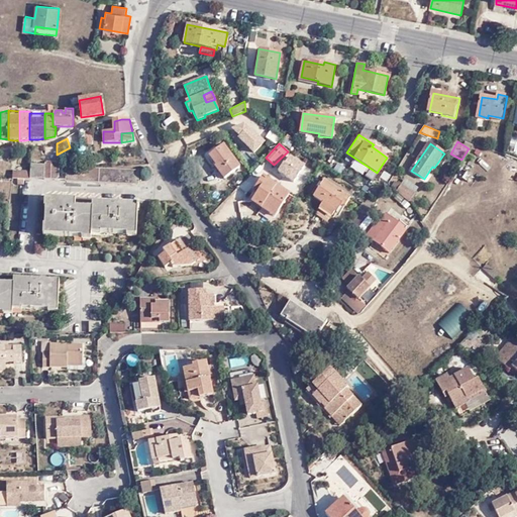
[(217,147),(209,156),(216,164),(209,169),(219,182),(234,170),(217,147)]
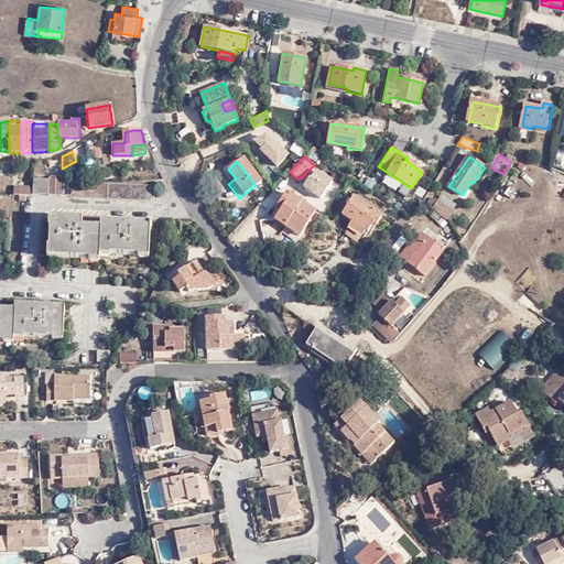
[(513,163),(511,162),(503,174),(506,175),(513,163)]
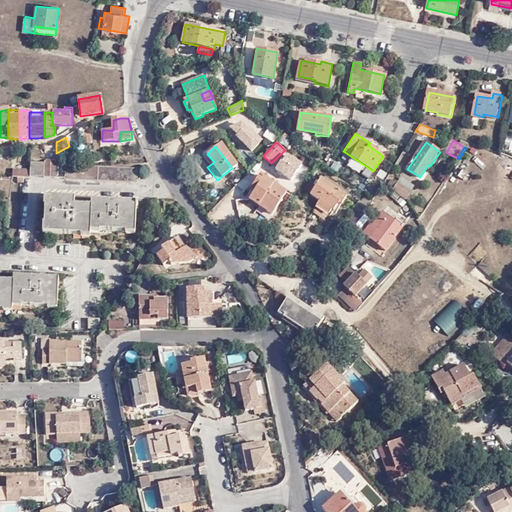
[(291,179),(303,161),(287,150),(274,168),(291,179)]
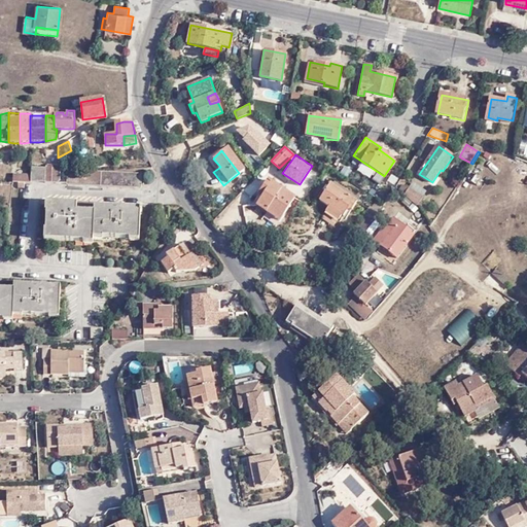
[(220,167),(213,159),(207,163),(213,172),(220,167)]
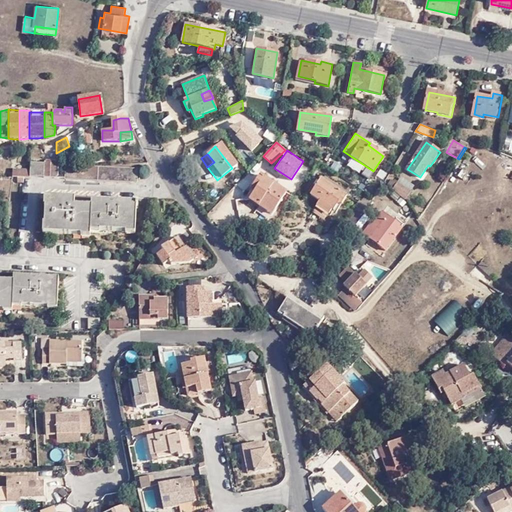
[(45,159),(45,175),(58,176),(58,159),(45,159)]
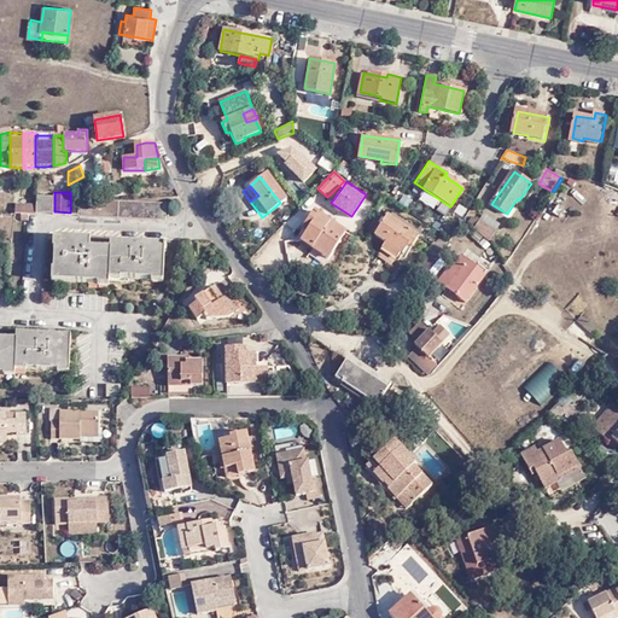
[(52,213),(51,200),(51,197),(35,197),(35,205),(35,213),(52,213)]
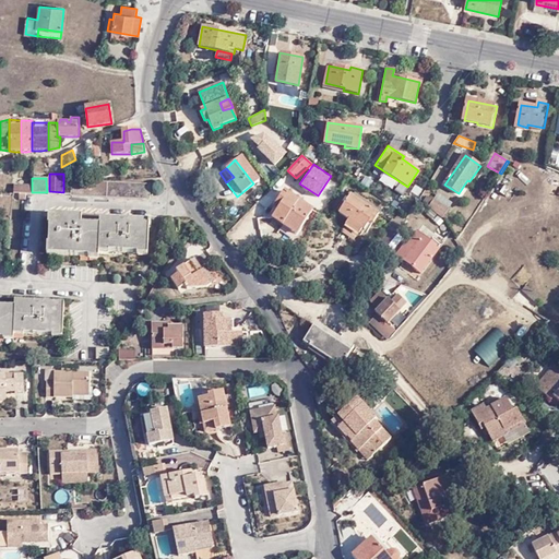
[(121,182),(102,181),(70,180),(70,195),(150,198),(151,183),(121,182)]
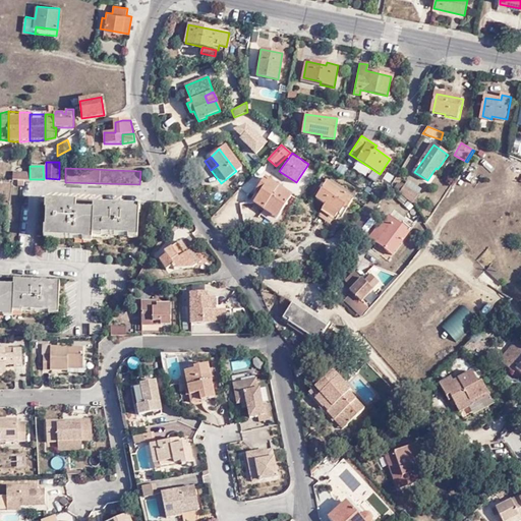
[(21,181),(29,181),(30,179),(30,173),(16,173),(16,181),(21,181)]
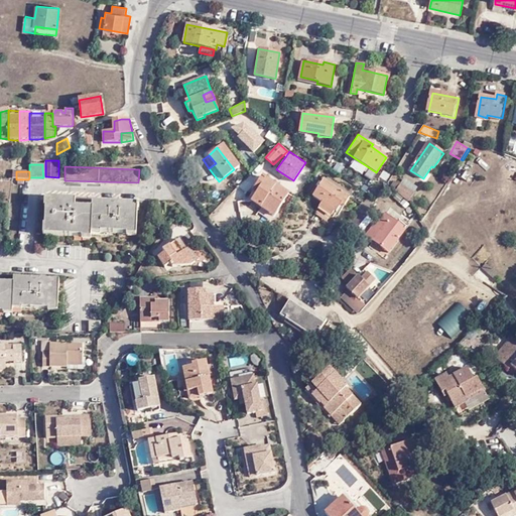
[(252,199),(261,206),(264,201),(277,209),(288,192),(262,174),(253,189),(256,191),(252,199)]
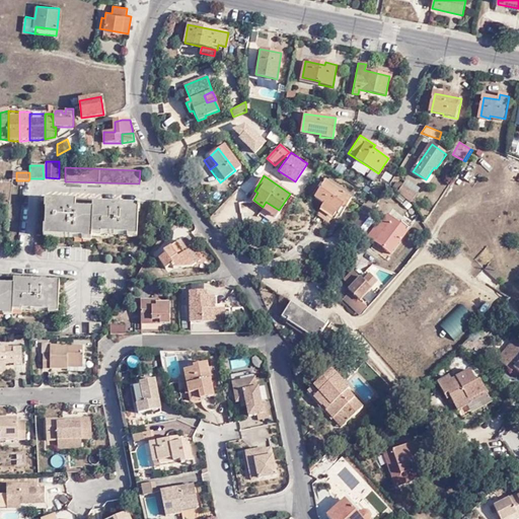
[(346,206),(351,198),(324,180),(314,197),(338,212),(342,204),(346,206)]
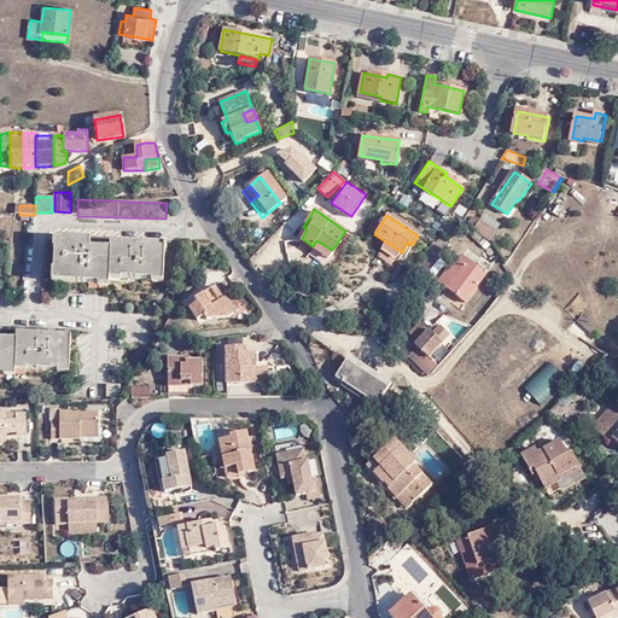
[(491,240),(496,232),(479,221),(474,228),(491,240)]
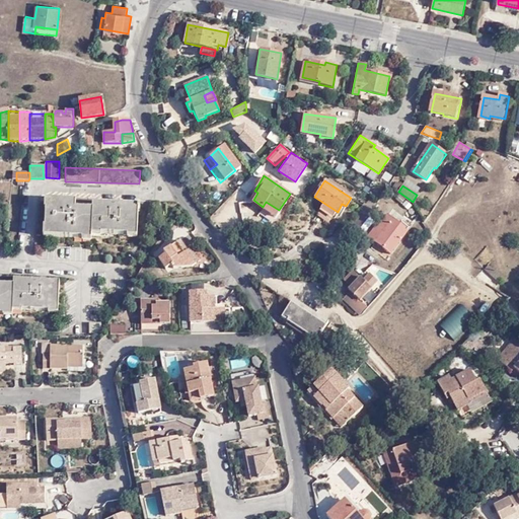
[(135,236),(136,205),(127,205),(127,203),(108,202),(108,204),(90,203),(90,208),(73,208),(73,201),(42,200),(41,209),(43,209),(43,226),(41,226),(41,236),(79,237),(79,243),(89,243),(89,234),(125,234),(125,236),(135,236)]
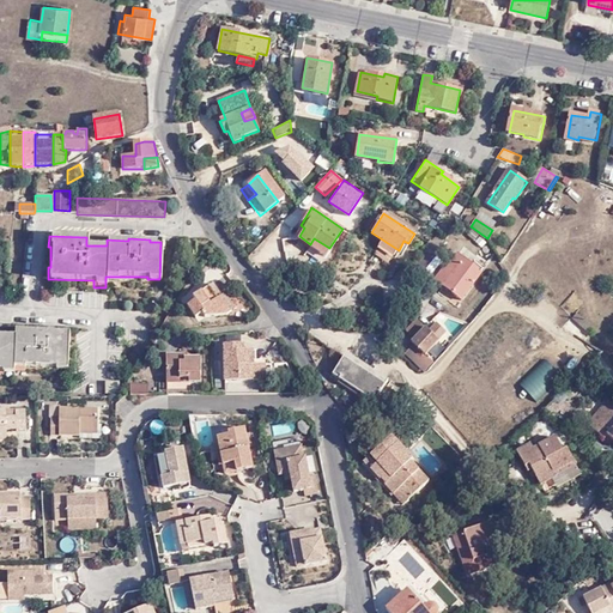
[(314,238),(310,244),(326,254),(329,248),(314,238)]
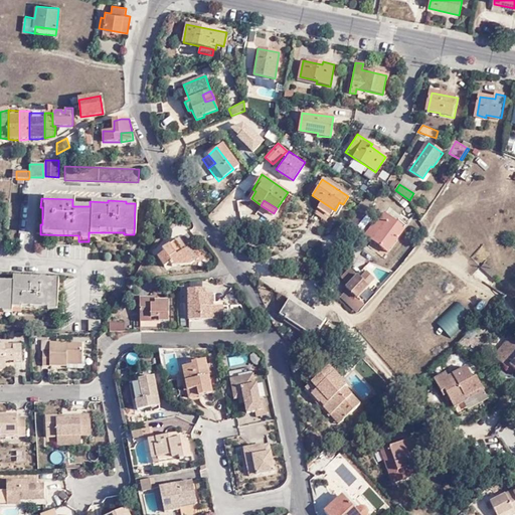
[(349,225),(354,229),(366,211),(360,207),(349,225)]
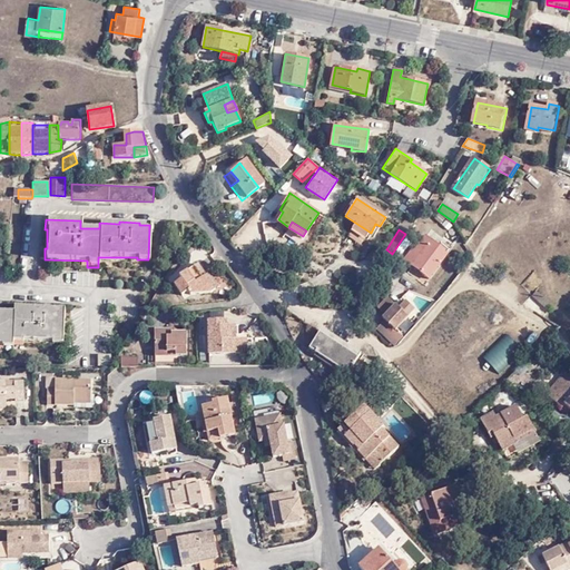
[(430,278),(449,252),(426,235),(418,248),(415,247),(405,261),(430,278)]
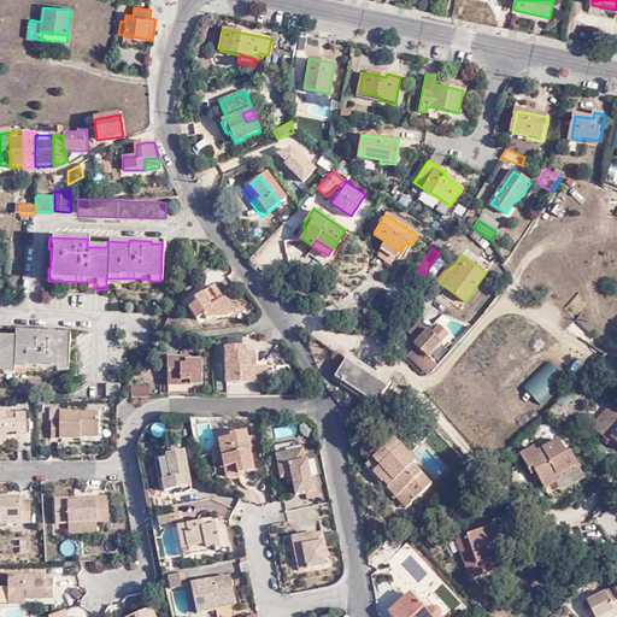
[(186,282),(188,270),(175,266),(172,278),(186,282)]
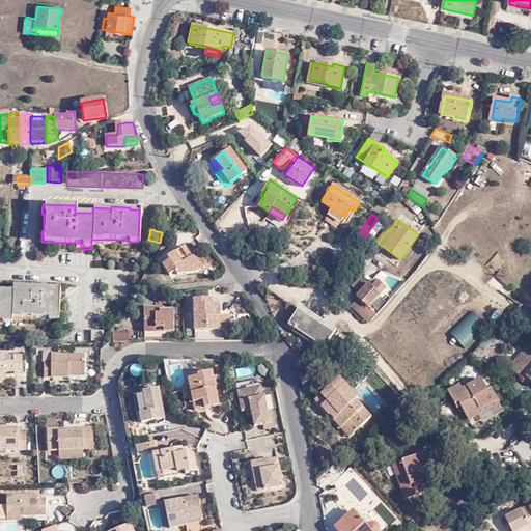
[(197,275),(187,262),(179,252),(165,262),(168,266),(162,271),(169,282),(175,278),(177,280),(192,279),(197,275)]
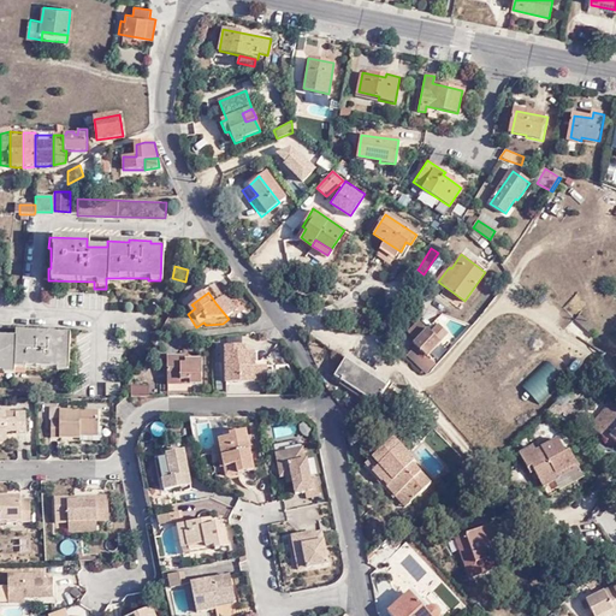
[(221,302),(217,304),(229,319),(232,317),(221,302)]
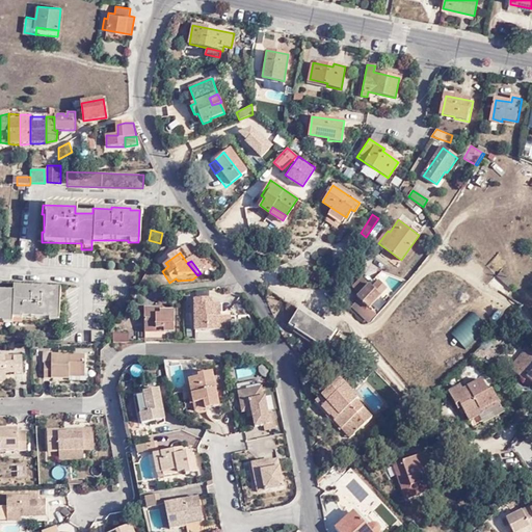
[(511,287),(514,283),(501,270),(498,274),(511,287)]
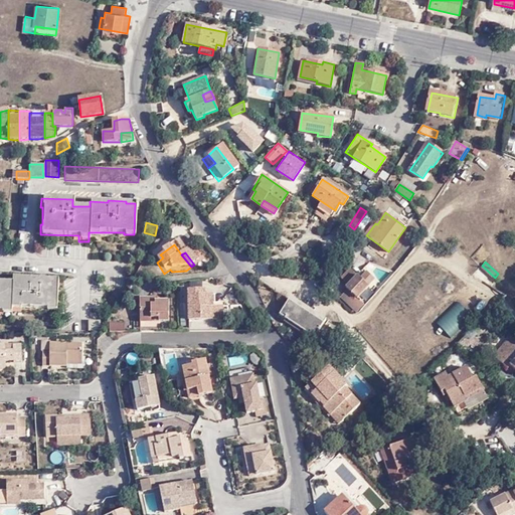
[(481,268),(477,273),(489,283),(494,277),(481,268)]
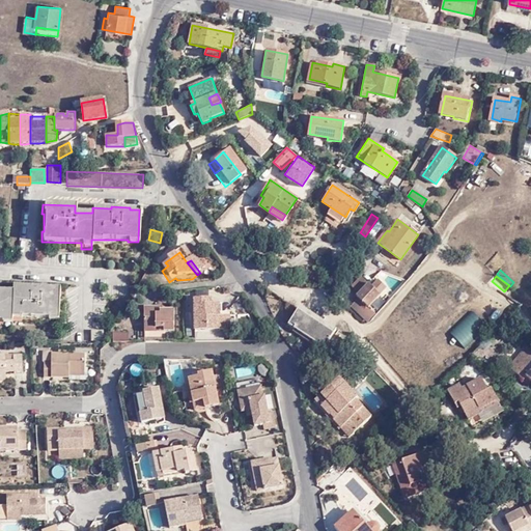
[(362,295),(371,284),(364,277),(355,287),(362,295)]
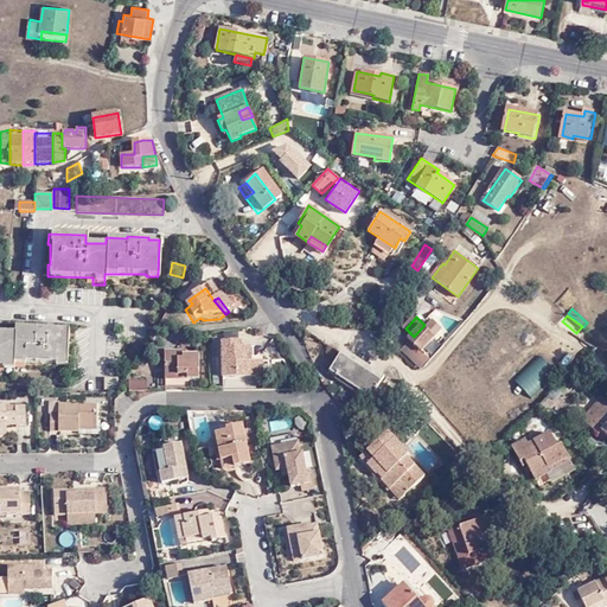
[(428,327),(425,325),(414,337),(411,338),(414,340),(406,350),(426,366),(434,358),(426,351),(445,328),(435,320),(428,327)]
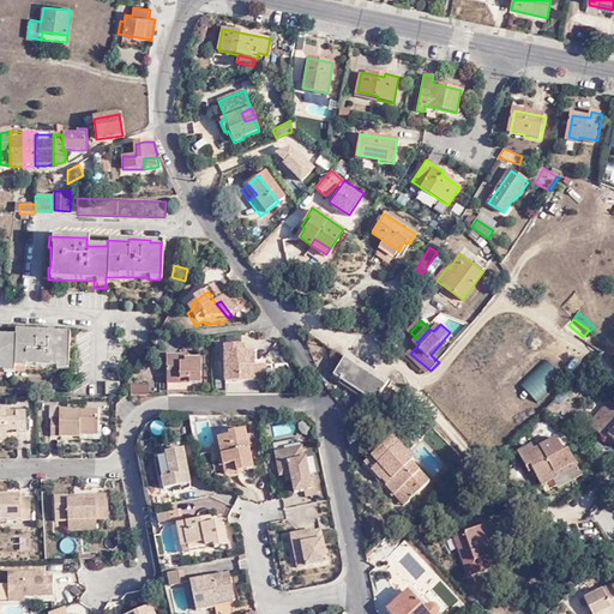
[(70,368),(71,333),(59,333),(59,330),(38,330),(38,331),(17,331),(17,337),(6,337),(6,335),(0,333),(0,372),(14,373),(16,366),(70,368)]
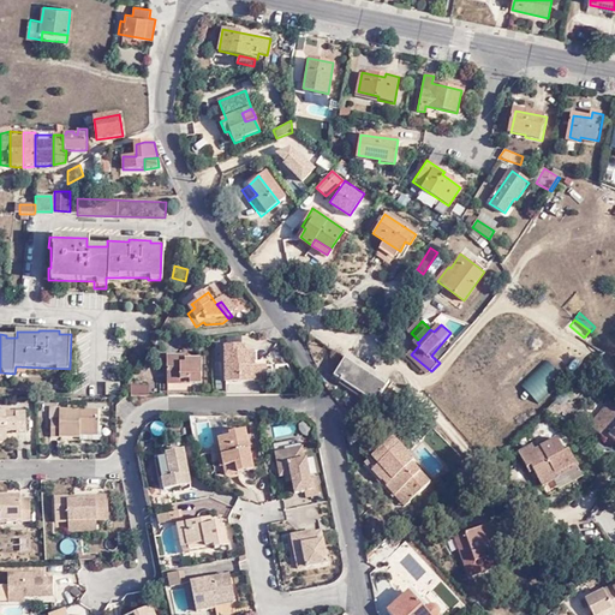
[(263,384),(262,369),(256,369),(255,354),(245,354),(245,350),(226,350),(227,386),(263,384)]
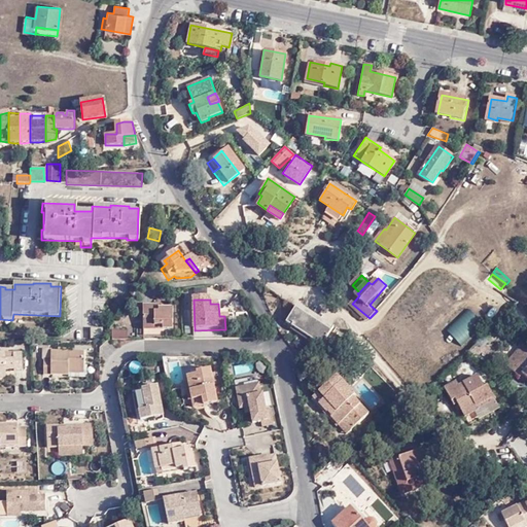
[(299,305),(296,308),(332,331),(335,328),(299,305)]
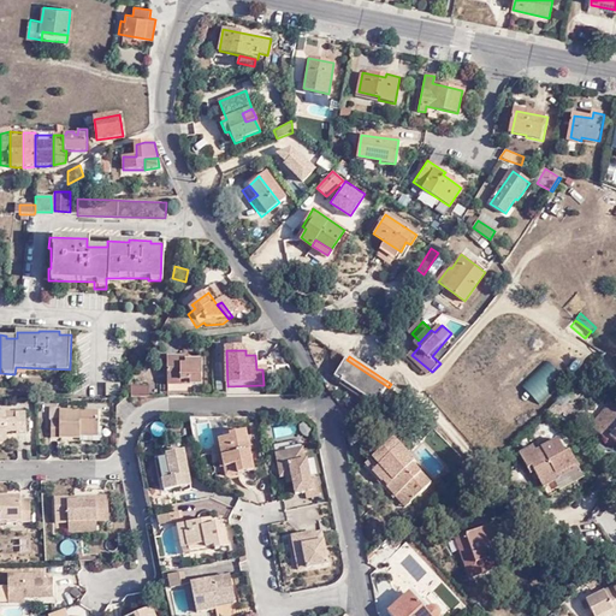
[(523,386),(540,401),(564,373),(548,359),(523,386)]
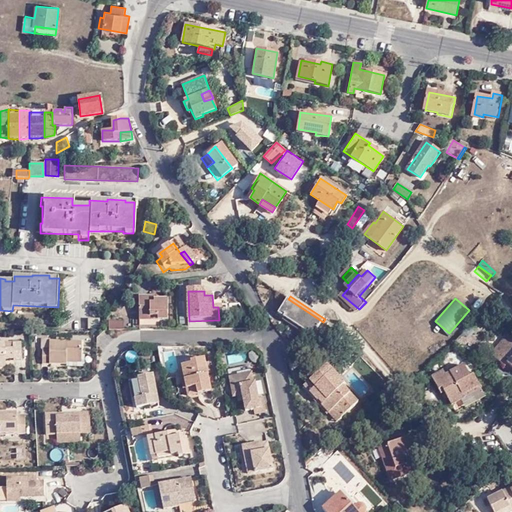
[(157,318),(157,321),(167,321),(167,302),(154,302),(154,305),(150,305),(150,302),(150,299),(139,299),(139,318),(157,318)]
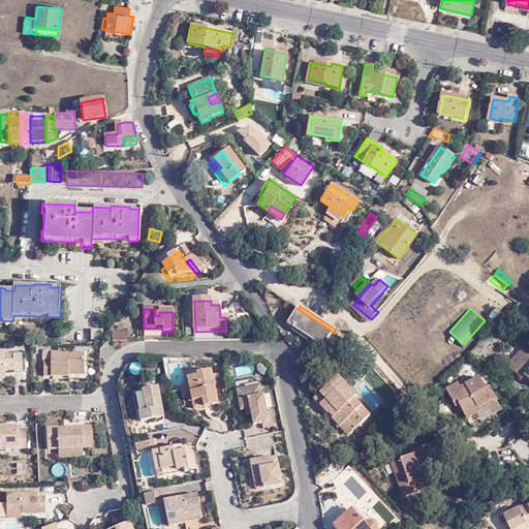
[(334,333),(298,309),(288,324),(323,347),(334,333)]
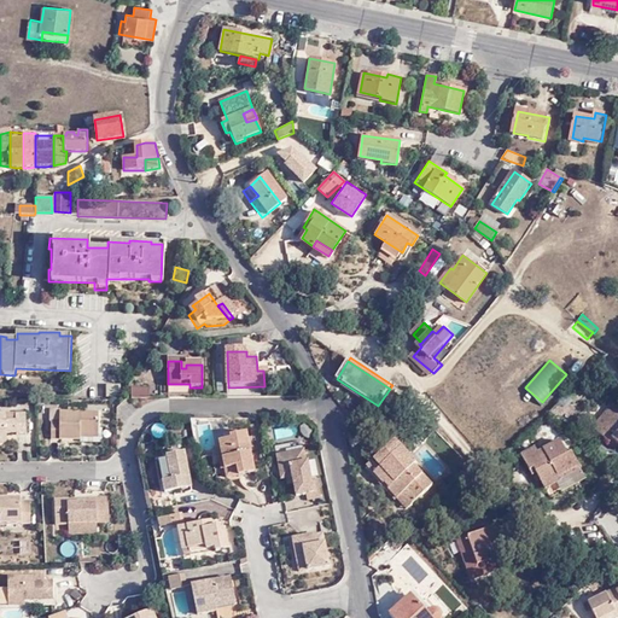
[(121,396),(121,385),(109,385),(108,396),(121,396)]
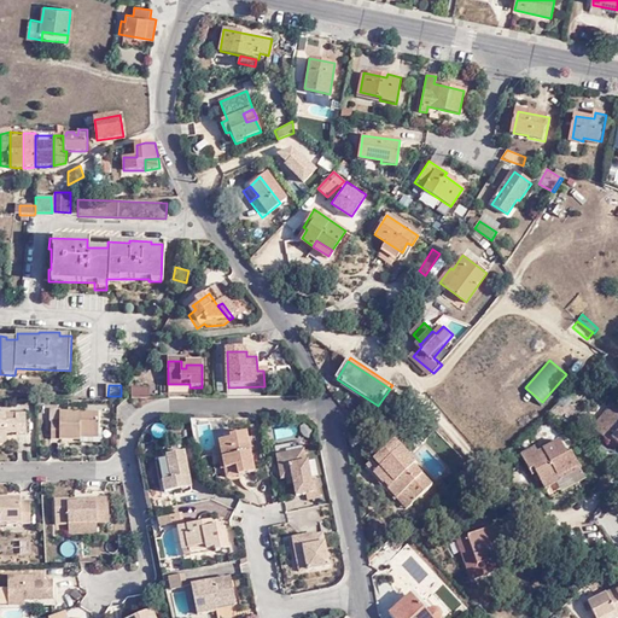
[(134,401),(153,401),(153,389),(134,389),(134,401)]
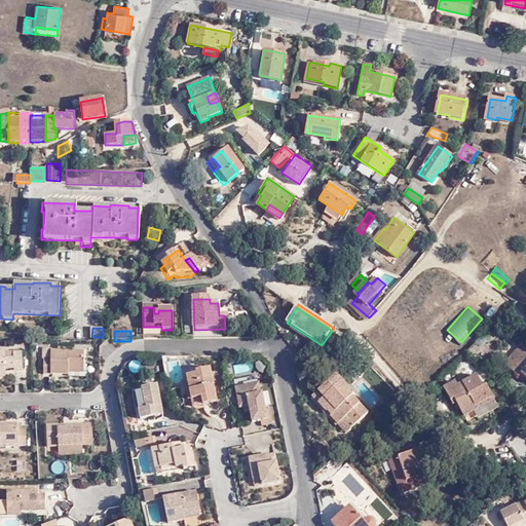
[(520,357),(525,348),(520,344),(502,366),(504,368),(516,354),(520,357)]
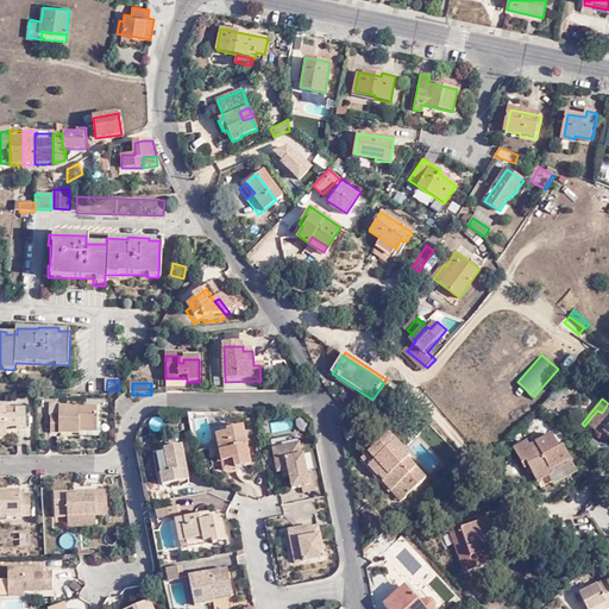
[(608,405),(608,403),(602,413),(597,410),(584,426),(598,437),(601,433),(606,438),(608,439),(608,405)]
